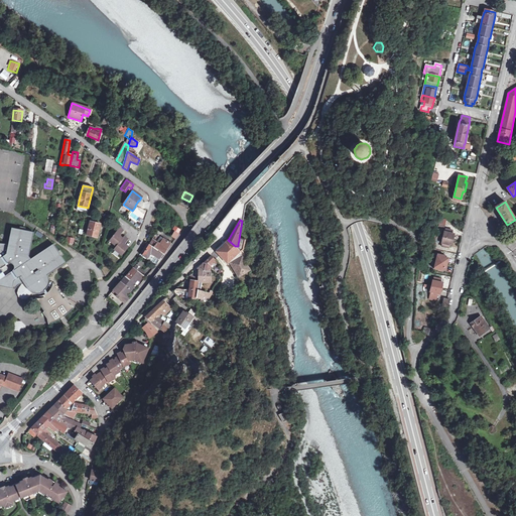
[(97,238),(100,225),(90,222),(87,235),(97,238)]
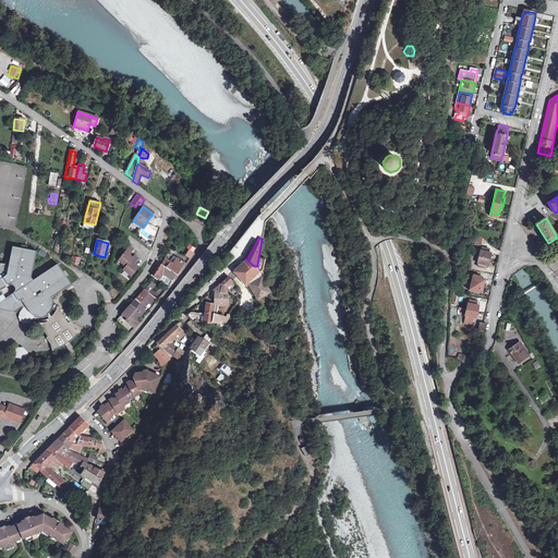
[(36,252),(12,246),(8,265),(5,265),(1,264),(0,263),(0,310),(15,314),(16,312),(17,311),(19,308),(21,308),(22,307),(24,307),(26,308),(27,308),(29,310),(31,312),(32,313),(33,314),(34,315),(36,316),(38,317),(41,317),(44,316),(46,316),(48,318),(46,319),(43,320),(40,320),(38,320),(36,320),(48,340),(51,351),(56,350),(60,349),(63,347),(67,344),(71,342),(74,340),(76,337),(80,334),(70,326),(57,306),(57,308),(56,311),(56,312),(53,314),(52,315),(51,316),(49,314),(50,312),(51,311),(52,308),(53,306),(53,304),(53,302),(52,300),(51,298),(71,284),(58,265),(33,280),(31,277),(36,252)]
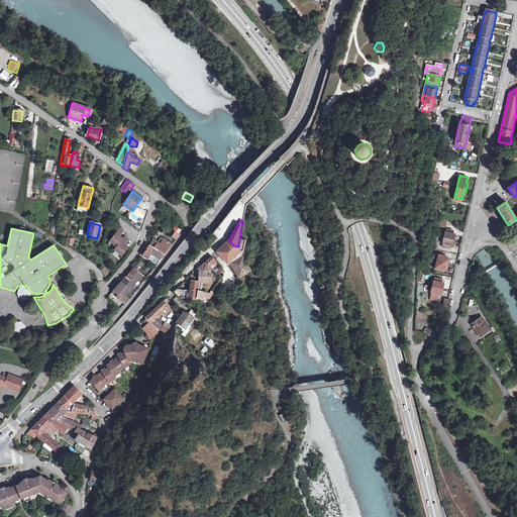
[(119,236),(123,232),(120,229),(109,241),(116,247),(114,249),(121,255),(127,248),(124,245),(128,240),(124,237),(122,239),(119,236)]
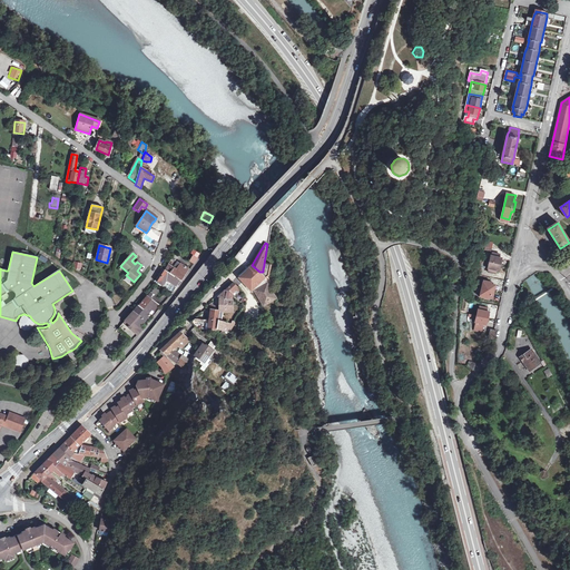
[(481,261),(481,264),(489,265),(488,268),(489,269),(488,273),(495,274),(497,271),(499,272),(500,269),(501,269),(502,262),(501,262),(502,258),(499,258),(500,255),(493,254),(492,257),(491,256),(490,261),(482,259),(481,261)]
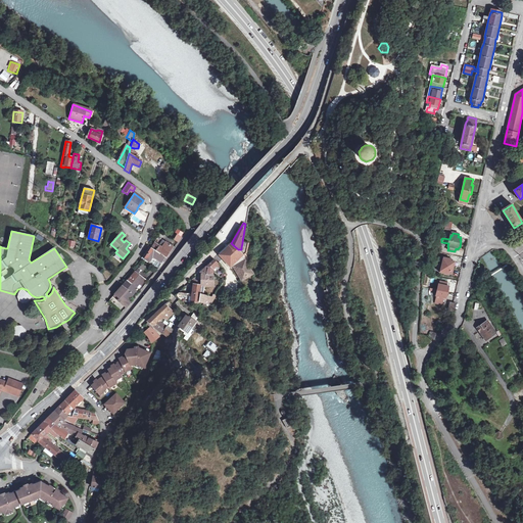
[(157,238),(152,248),(165,257),(172,247),(157,238)]
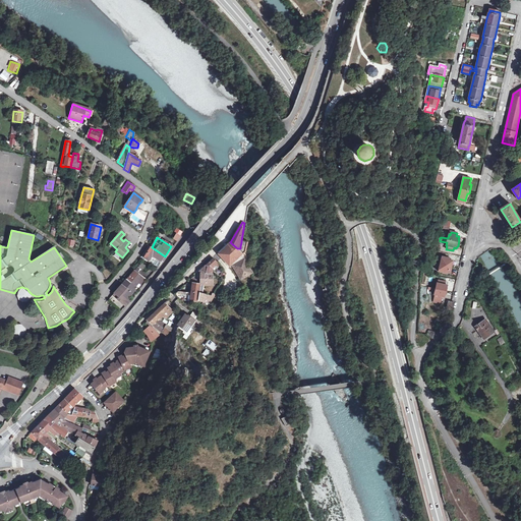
[(237,248),(230,242),(218,254),(222,257),(229,266),(233,263),(241,255),(245,252),(246,247),(240,246),(240,248),(237,248)]
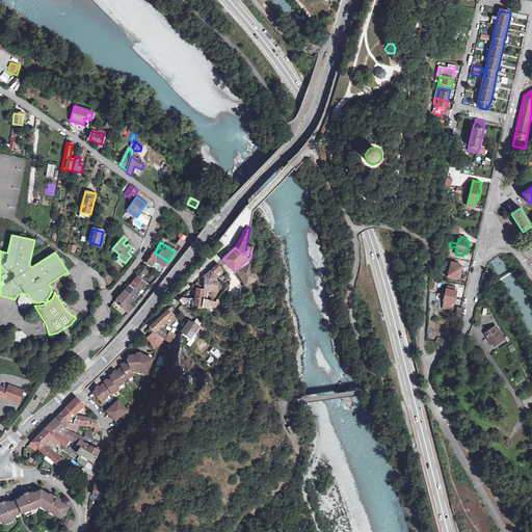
[(145,263),(148,264),(155,253),(152,251),(145,263)]
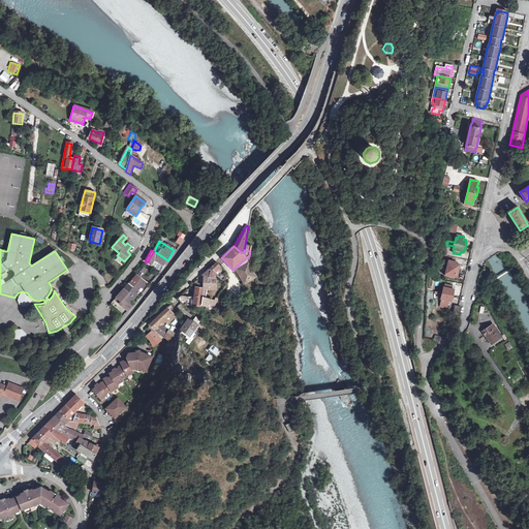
[(154,251),(147,262),(151,266),(155,259),(163,266),(167,260),(154,251)]
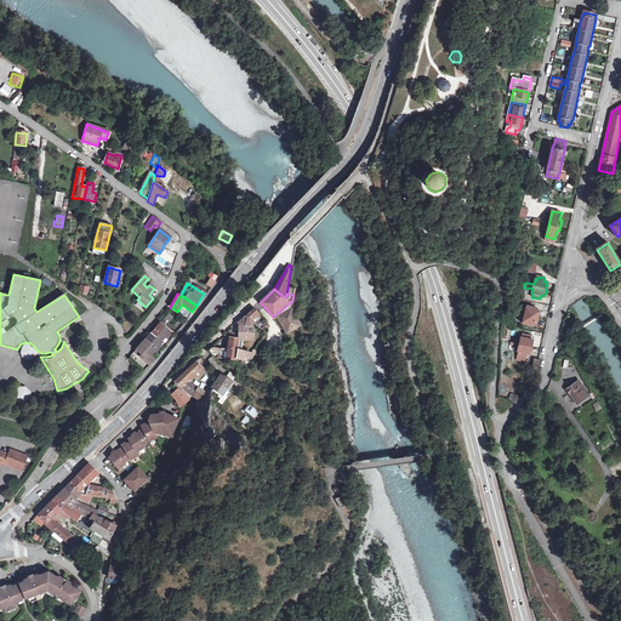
[(188,319),(192,312),(182,305),(177,312),(188,319)]
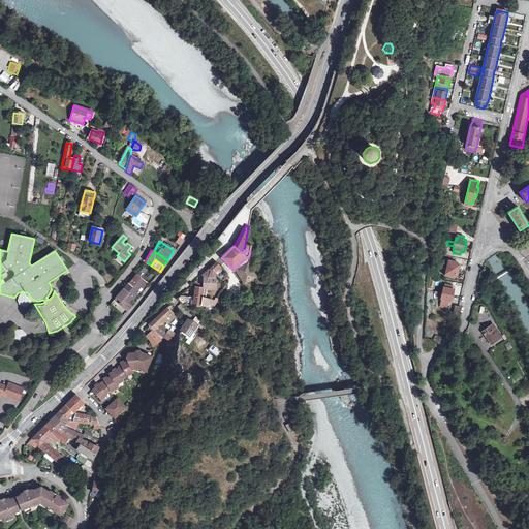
[(248,263),(245,259),(237,267),(245,280),(254,275),(248,263)]
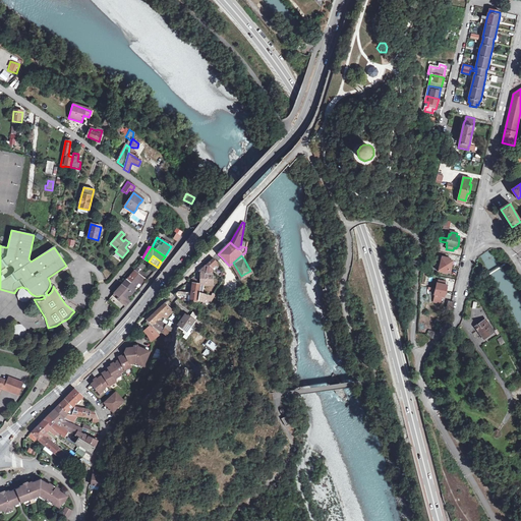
[(433,261),(432,265),(441,267),(439,272),(447,274),(447,272),(450,273),(453,261),(450,261),(450,258),(443,256),(442,263),(433,261)]
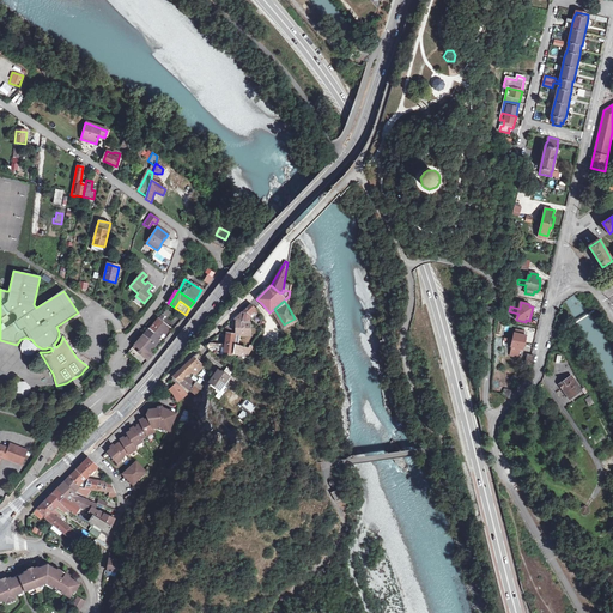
[(247,309),(242,313),(244,314),(244,322),(250,322),(250,316),(249,315),(255,309),(250,304),(247,309)]
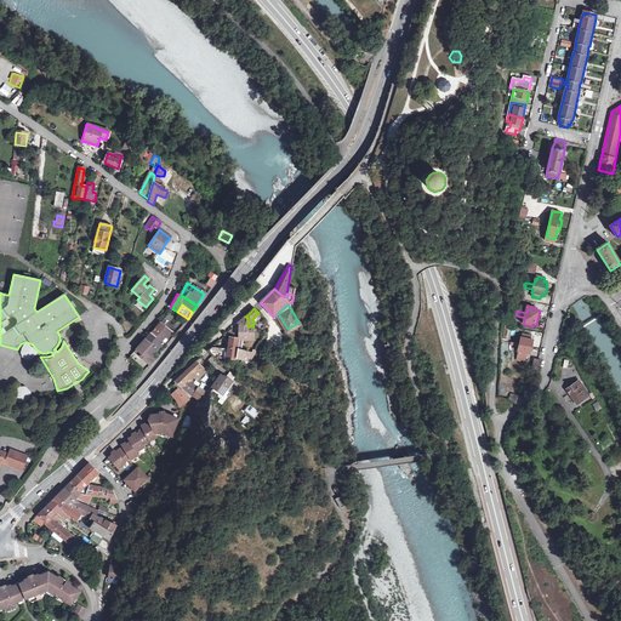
[(167,323),(172,317),(169,313),(163,320),(167,323)]
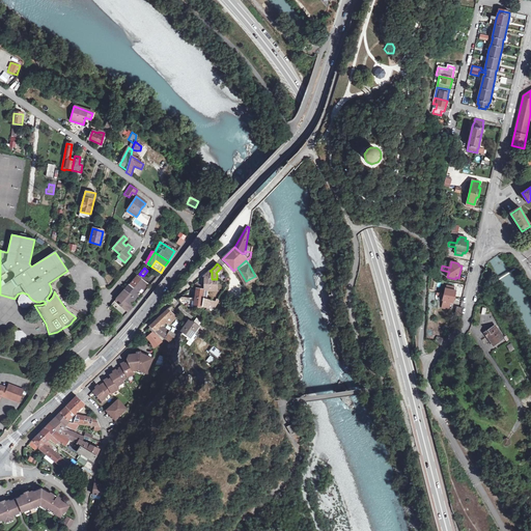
[(212,272),(210,271),(203,277),(204,278),(204,285),(199,284),(196,283),(193,286),(196,288),(204,289),(207,290),(212,290),(212,279),(212,272)]
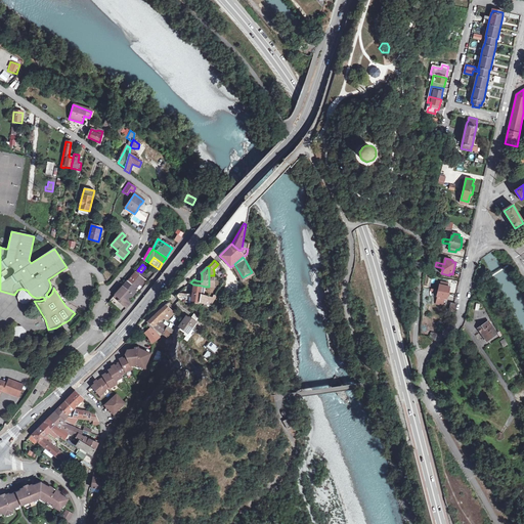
[(136,273),(128,281),(138,290),(146,281),(136,273)]
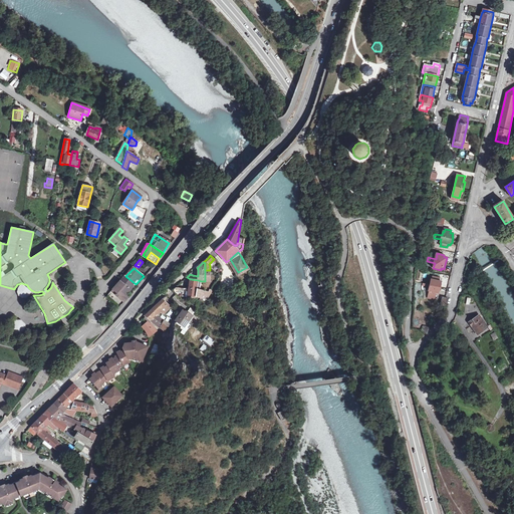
[(120,292),(126,298),(129,296),(126,294),(136,284),(125,276),(123,279),(120,281),(125,286),(120,292)]
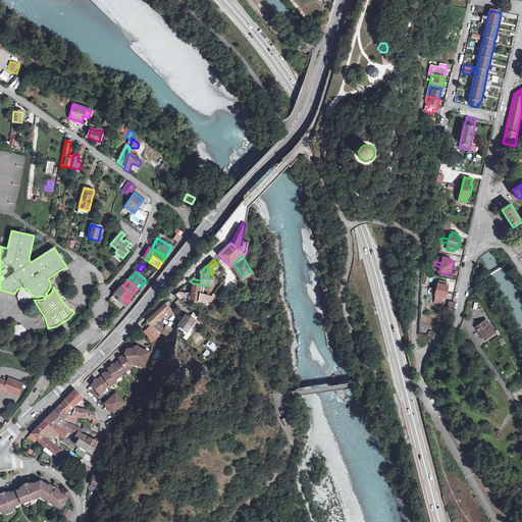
[(430,285),(429,290),(436,292),(435,296),(436,296),(435,303),(441,304),(442,297),(446,298),(446,296),(448,296),(449,289),(448,288),(449,285),(446,285),(447,282),(440,280),(439,284),(437,283),(437,288),(430,285)]
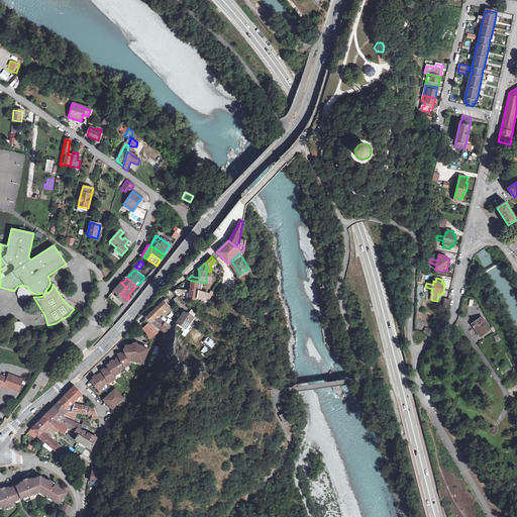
[(199,282),(191,281),(190,291),(177,289),(174,292),(178,296),(180,299),(197,300),(198,299),(199,282)]
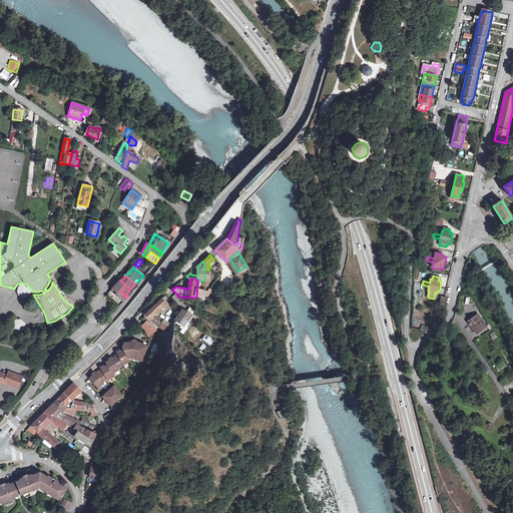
[(123,302),(126,298),(120,292),(125,286),(120,281),(113,289),(117,293),(115,295),(123,302)]
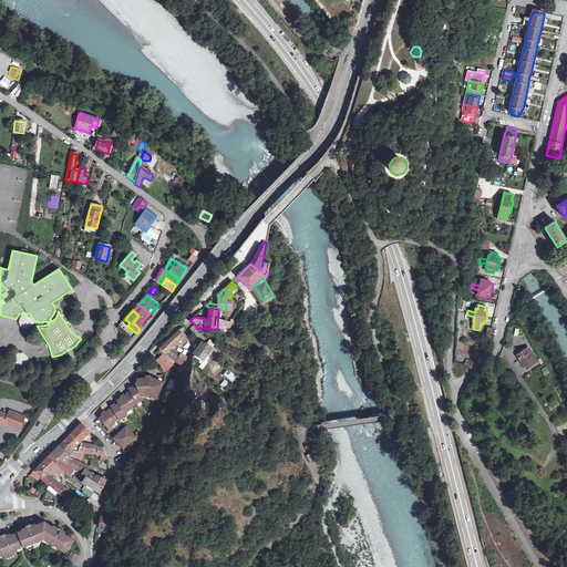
[(31,326),(32,323),(34,320),(33,319),(32,318),(31,317),(30,315),(28,313),(27,313),(24,312),(23,313),(21,317),(20,319),(19,322),(20,327),(23,329),(28,329),(31,326)]
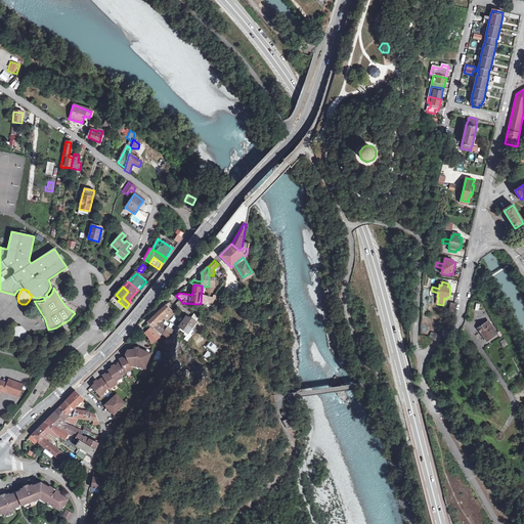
[(212,298),(208,297),(205,304),(208,305),(211,306),(215,299),(212,298)]
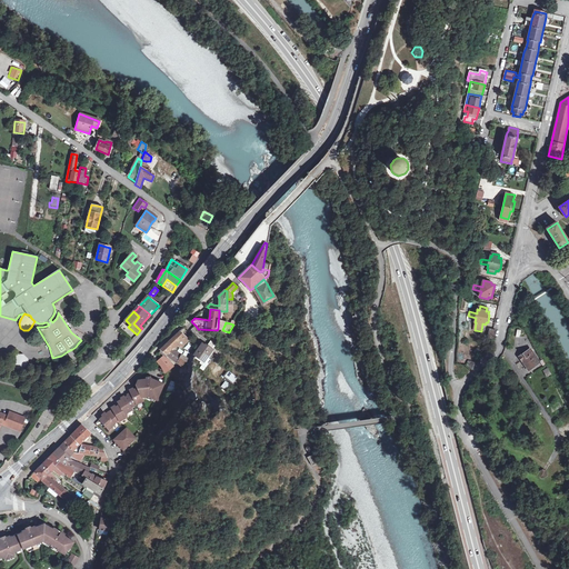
[(182,340),(186,338),(186,337),(180,332),(160,350),(166,355),(172,348),(173,346),(176,347),(178,345),(181,348),(186,343),(182,340)]
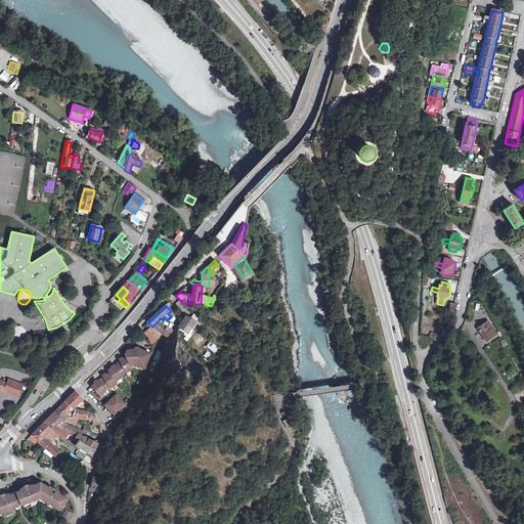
[(185,318),(179,328),(184,332),(188,334),(191,330),(197,322),(191,319),(189,320),(185,318)]
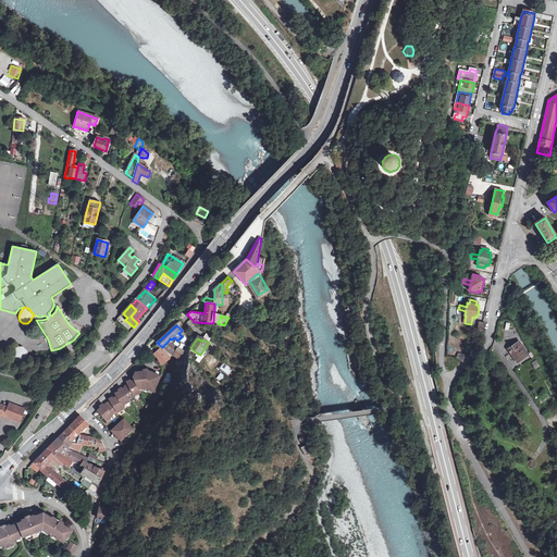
[(173,345),(169,341),(162,347),(170,353),(173,345)]
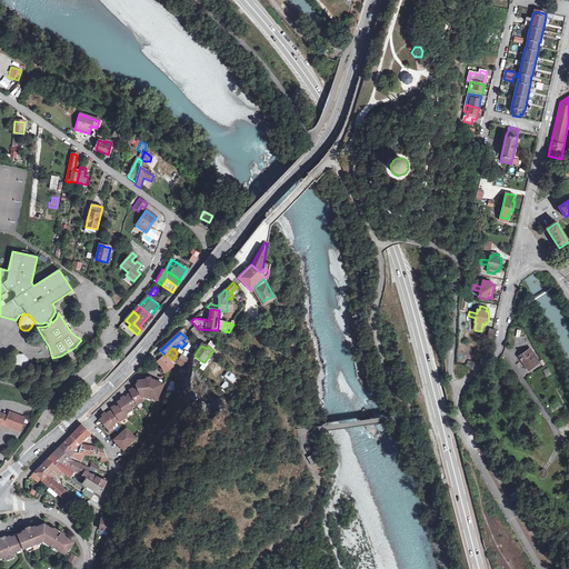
[(539,362),(530,348),(520,356),(529,369),(539,362)]
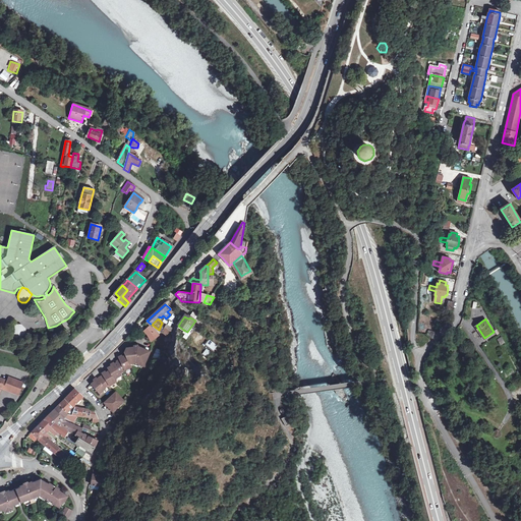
[(162,323),(159,330),(165,334),(169,327),(162,323)]
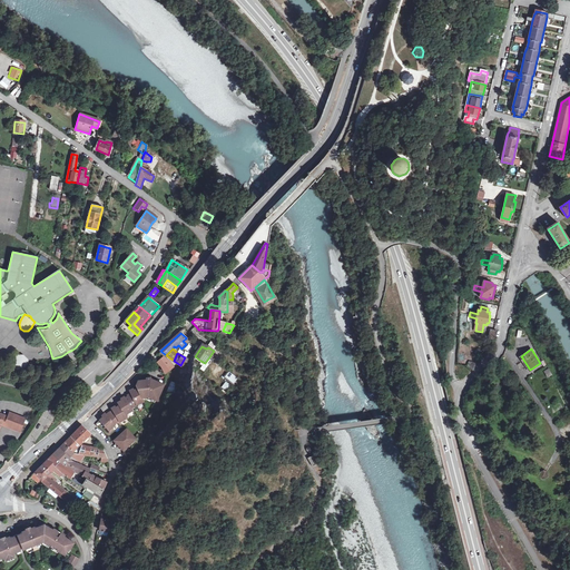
[(17,369),(22,369),(26,365),(26,361),(21,357),(17,357),(13,361),(13,365),(17,369)]
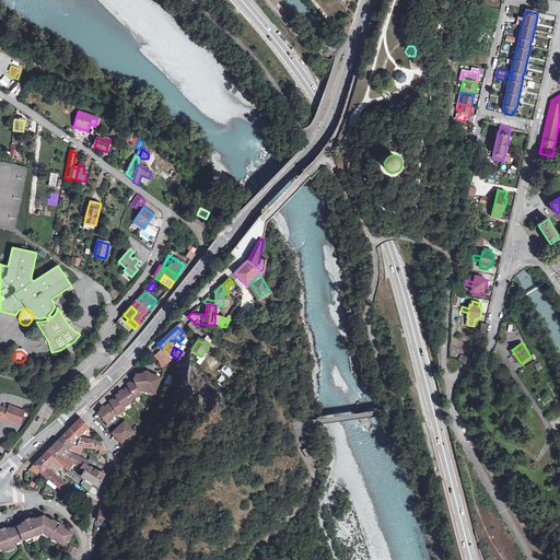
[(164,353),(162,356),(160,352),(154,357),(159,361),(162,366),(170,361),(164,353)]
